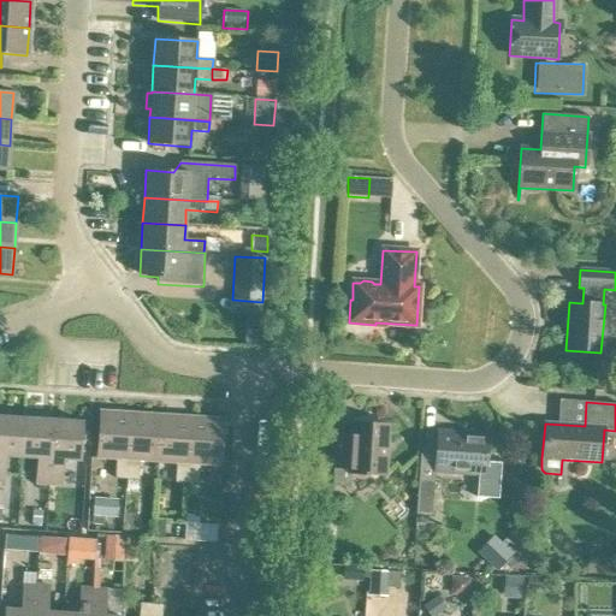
[(125,480),(130,414),(99,412),(96,458),(116,460),(114,479),(125,480)]
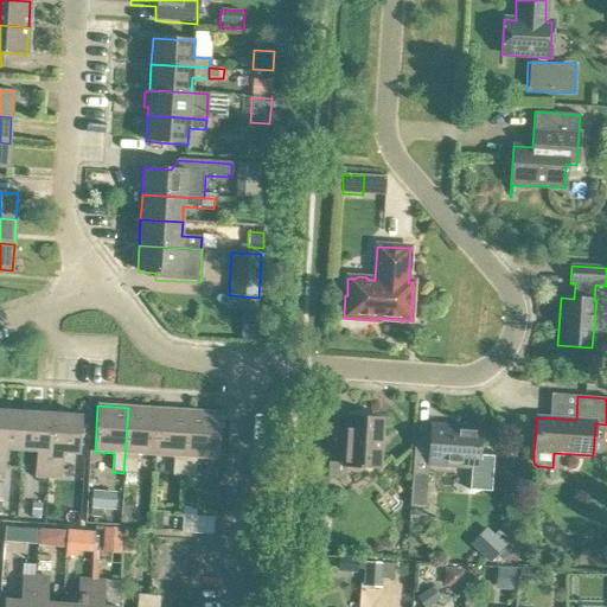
[(128,408),(123,473),(135,473),(136,454),(155,455),(158,410),(128,408)]
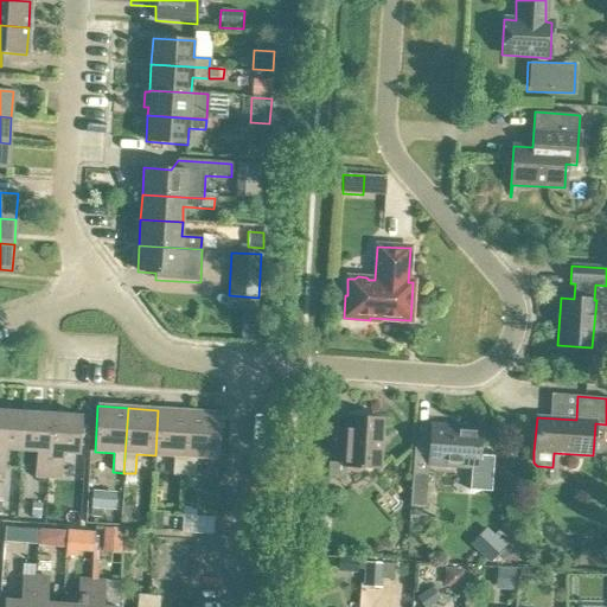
[(187,411),(158,410),(155,455),(173,457),(172,475),(184,477),(187,411)]
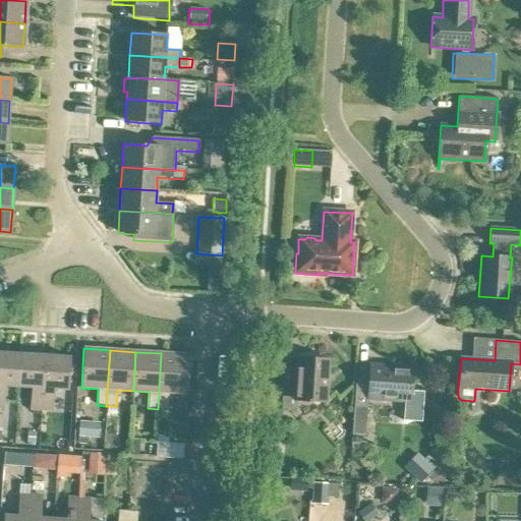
[(19,354),(0,353),(0,407),(2,408),(4,386),(17,387),(19,354)]
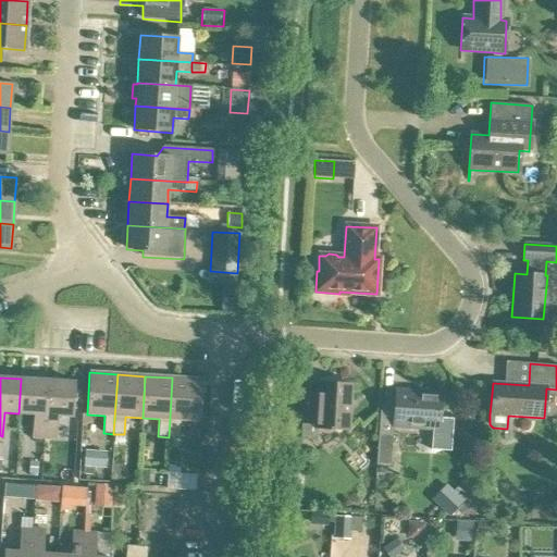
[(172,378),(169,437),(178,438),(180,421),(197,422),(200,380),(172,378)]
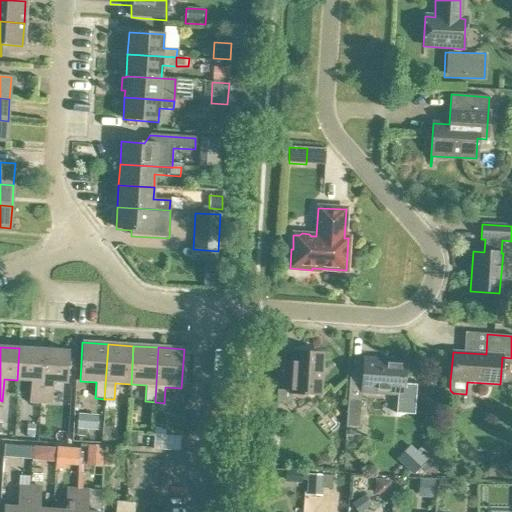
[(19,348),(17,380),(30,381),(29,403),(40,403),(43,350),(19,348)]
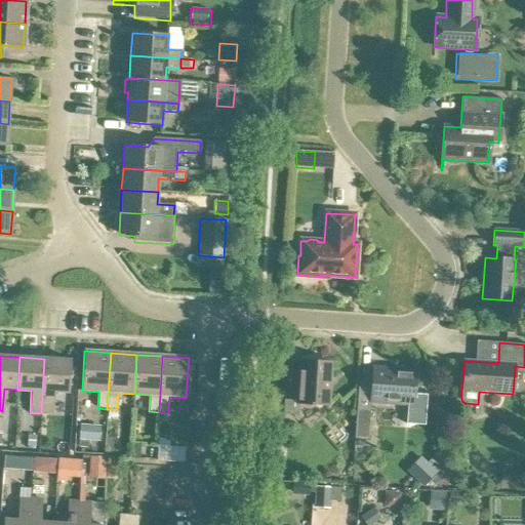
[(44,359),(41,413),(51,414),(53,392),(67,393),(69,360),(44,359)]
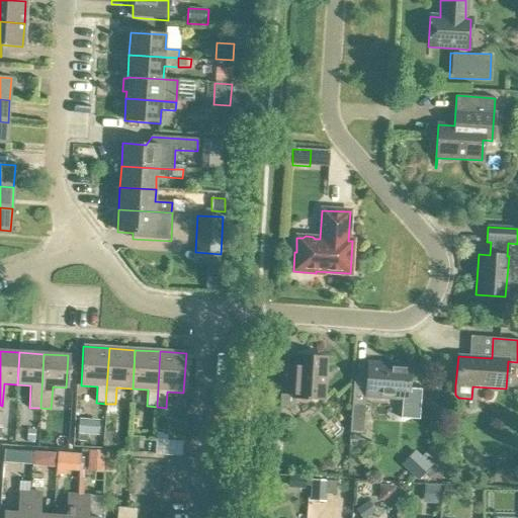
[(326,357),(295,355),(295,367),(282,366),(279,409),(293,410),(294,399),(323,401),(326,357)]
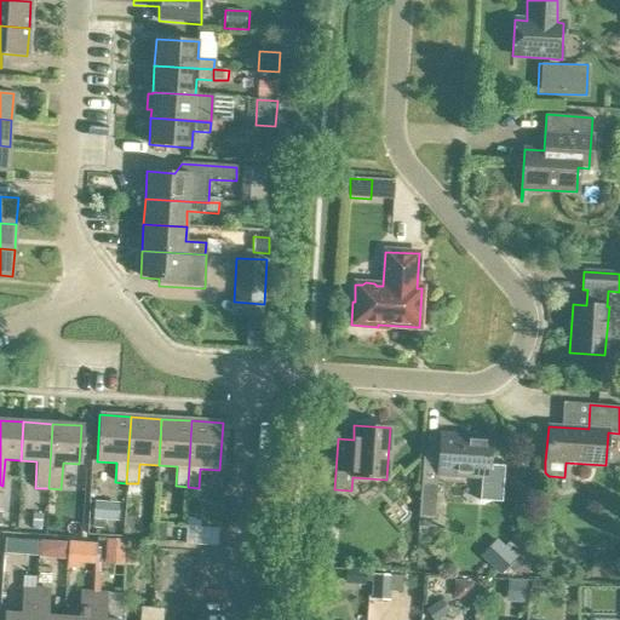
[(488,477),(491,440),(440,436),(436,474),(488,477)]
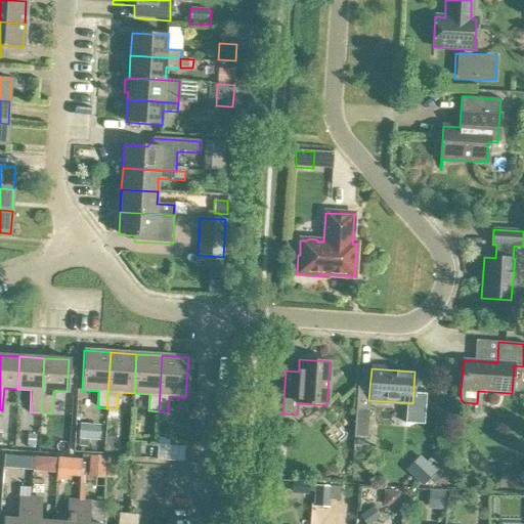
[(356,409),(354,438),(367,438),(368,410),(356,409)]
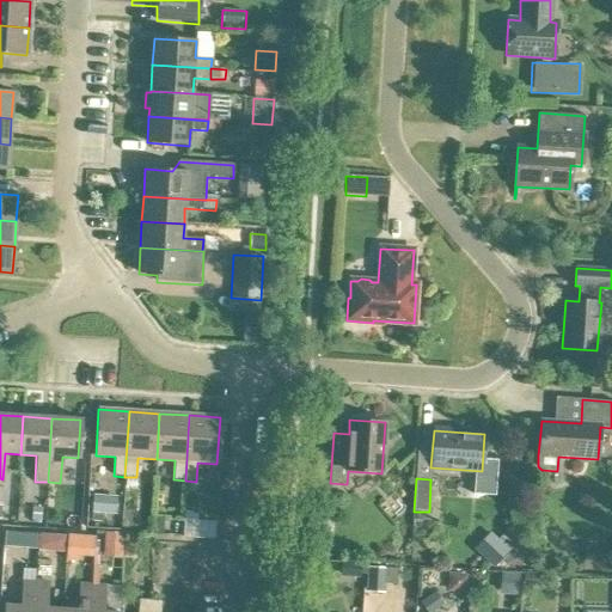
[(116,515),(117,496),(92,495),(92,514),(116,515)]
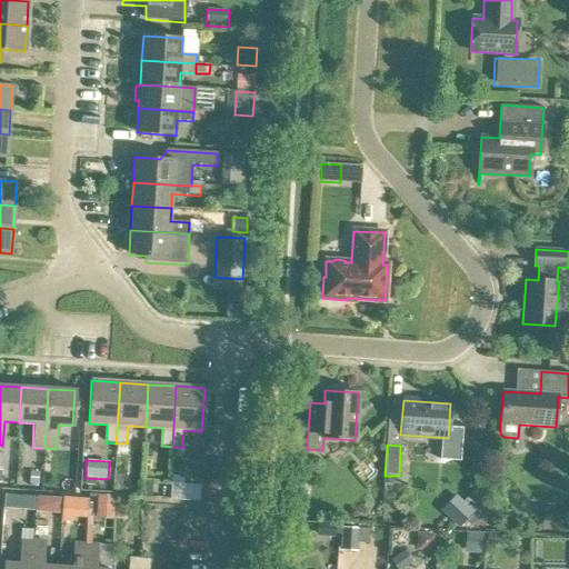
[(170,497),(197,498),(197,488),(171,486),(170,497)]
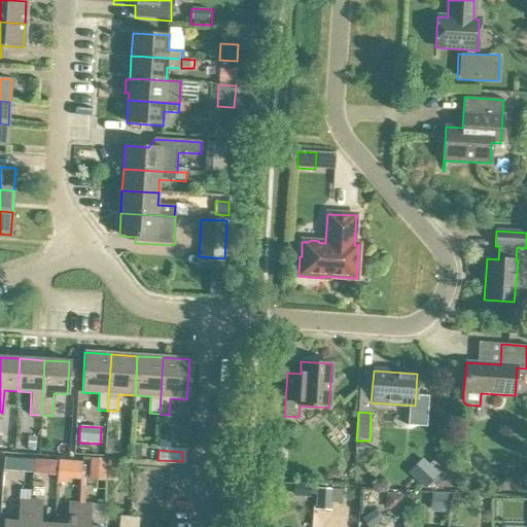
[(443,470),(431,460),(428,464),(421,458),(407,473),(424,490),(443,470)]
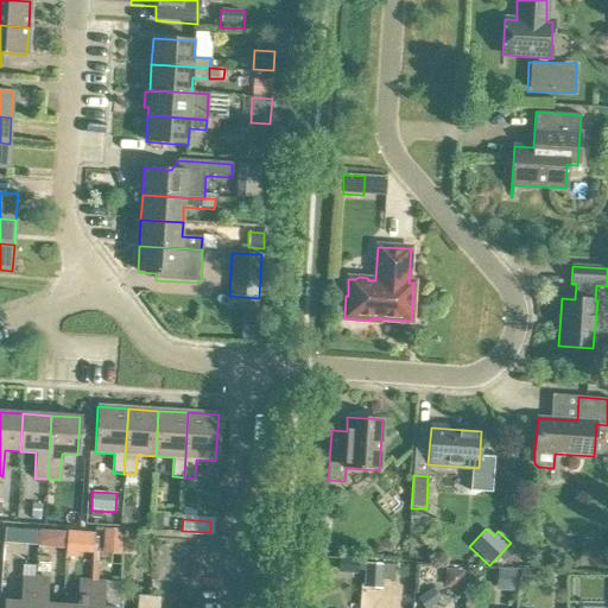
[(121,556),(122,531),(103,530),(102,555),(121,556)]
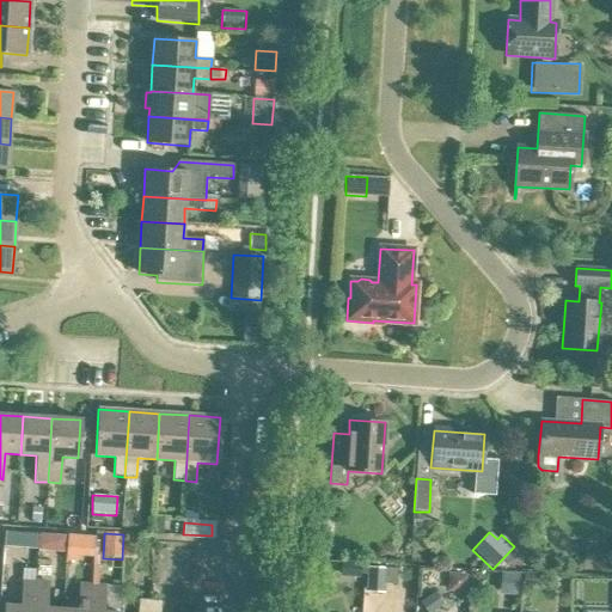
[(49,552),(50,536),(38,534),(37,551),(49,552)]
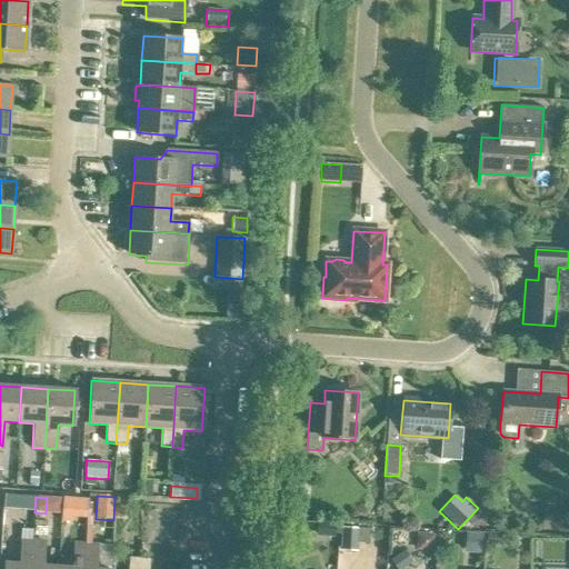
[(288,497),(286,519),(300,520),(300,515),(305,515),(307,499),(288,497)]
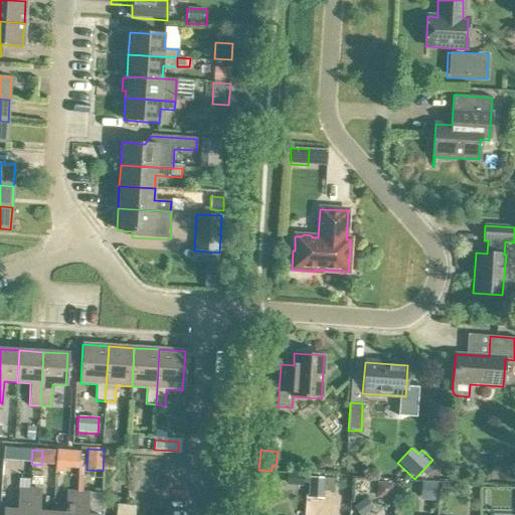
[(57,452),(56,464),(70,465),(70,471),(77,471),(78,453),(57,452)]
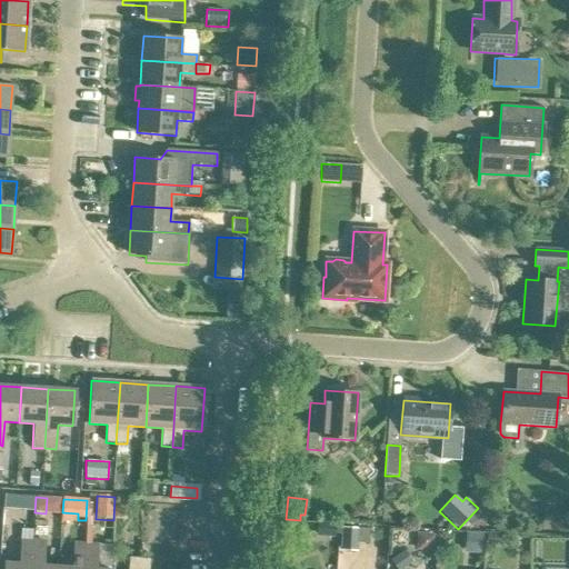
[(152,509),(150,528),(178,530),(180,511),(152,509)]
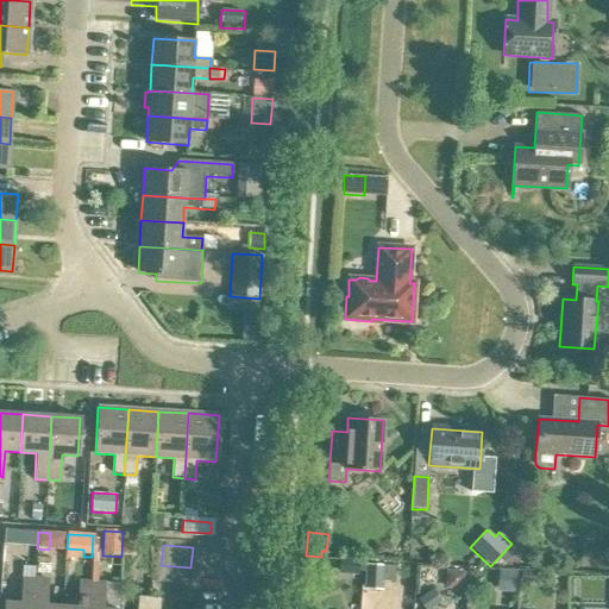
[(338,559),(337,575),(359,576),(359,567),(360,560),(338,559)]
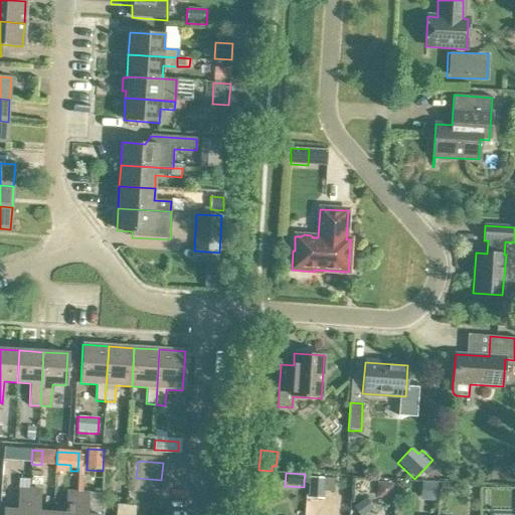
[(308,478),(307,498),(323,499),(324,478),(308,478)]
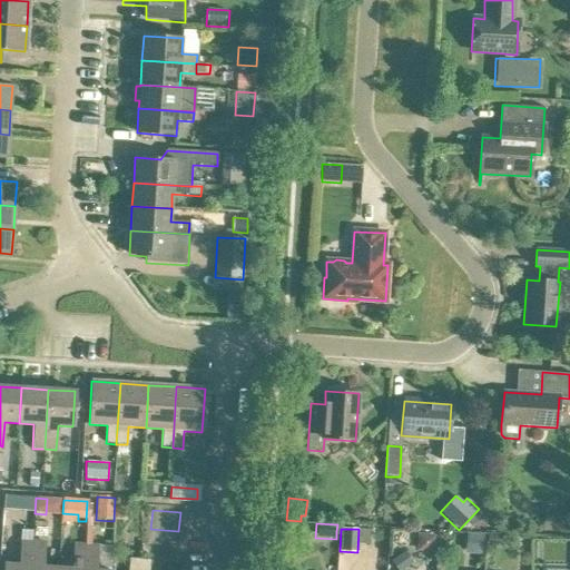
[(507,547),(507,534),(487,533),(487,547),(507,547)]
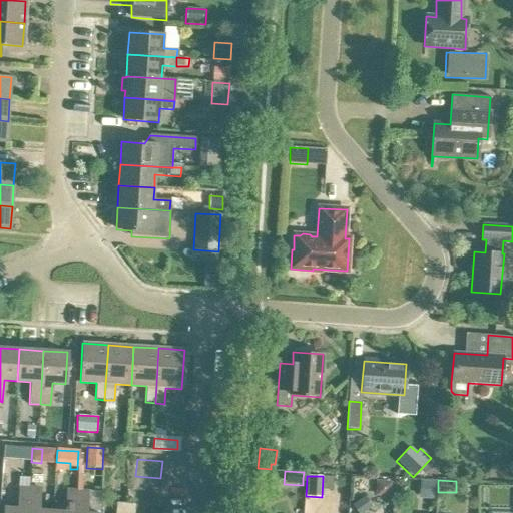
[(391,482),(376,481),(375,496),(390,497),(391,482)]
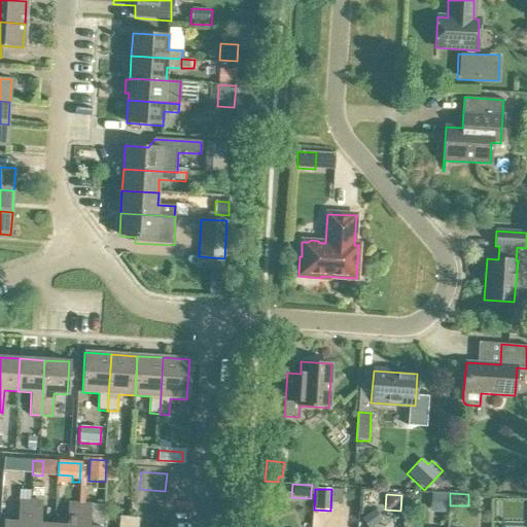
[(28,526),(30,501),(19,500),(18,523),(3,522),(2,526),(28,526)]
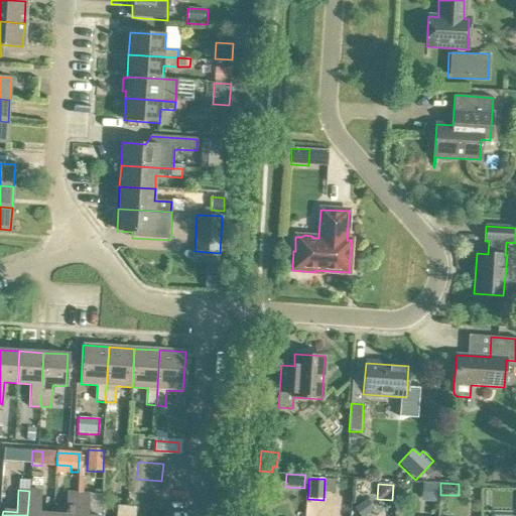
[(40,491),(29,491),(27,515),(51,515),(52,514),(38,513),(40,491)]
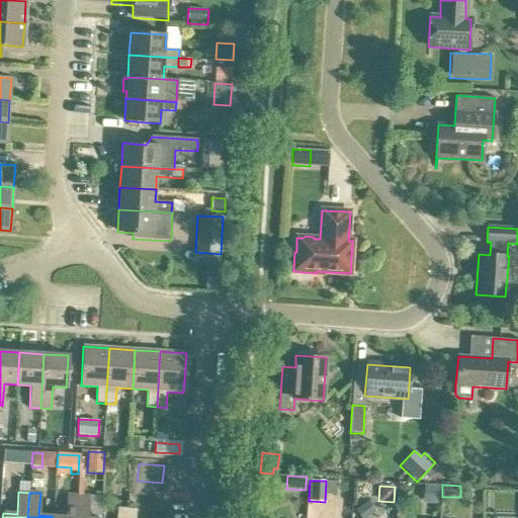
[(53,516),(52,517),(76,517),(78,496),(67,495),(66,517),(53,516)]
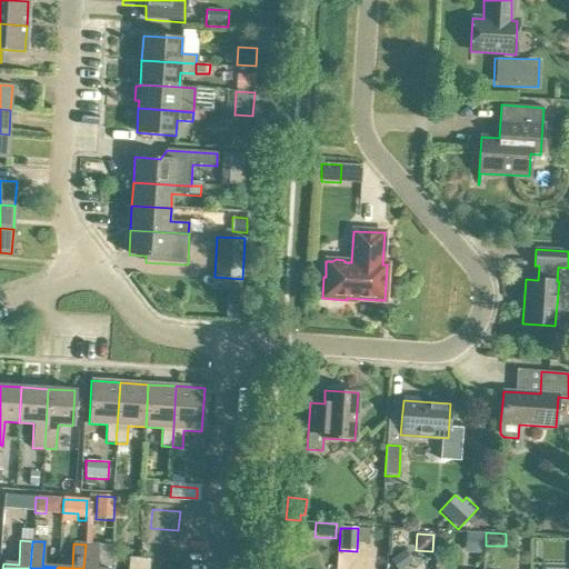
[(83,568),(96,568),(98,546),(86,545),(83,568)]
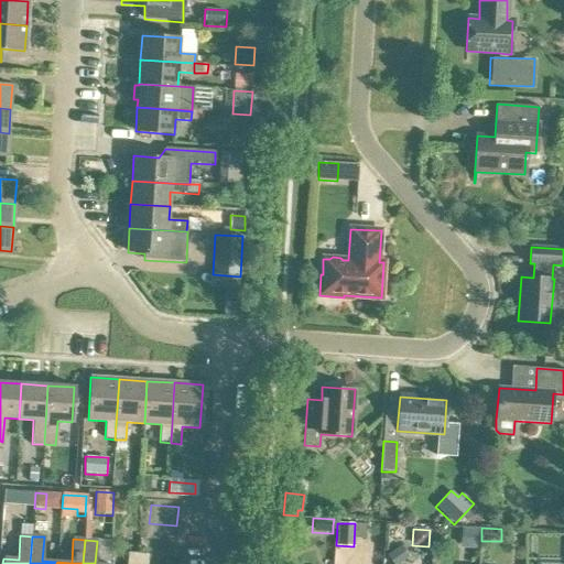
[(137,563),(138,554),(128,553),(126,563),(137,563)]
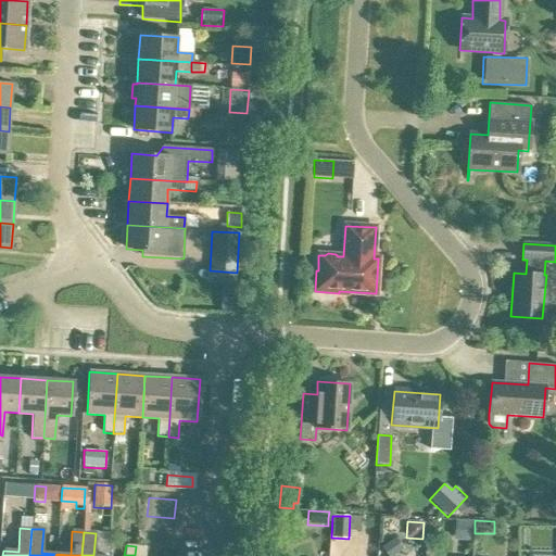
[(136,546),(135,555),(144,555),(146,546),(136,546)]
